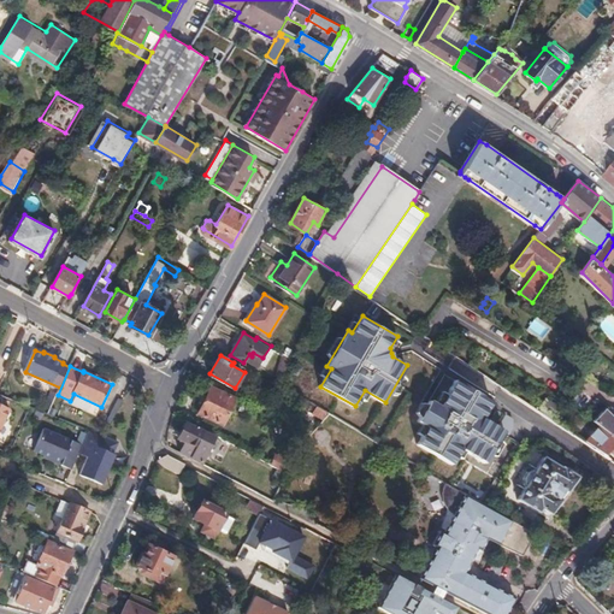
[(514,426),(514,418),(507,413),(499,426),(483,417),(493,400),(456,379),(441,406),(431,400),(419,420),(429,426),(418,443),(453,464),(461,448),(486,462),(505,430),(511,434),(514,426)]
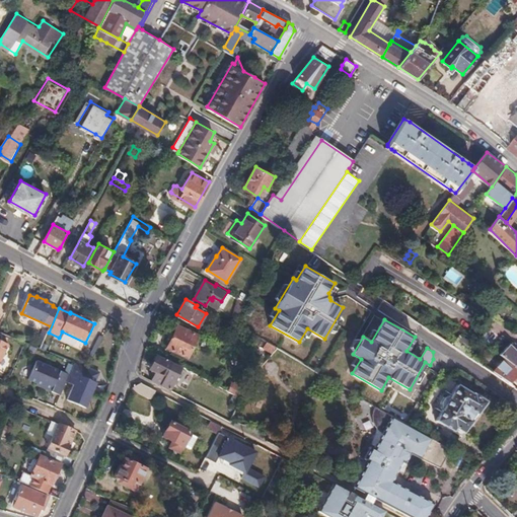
[(483,338),(487,330),(490,327),(481,320),(474,328),(472,330),(482,339),(483,338)]
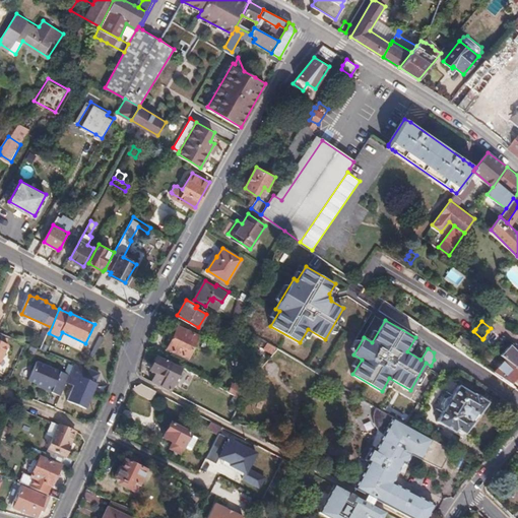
[(199,335),(179,326),(176,333),(173,331),(169,339),(172,341),(169,346),(189,355),(199,335)]
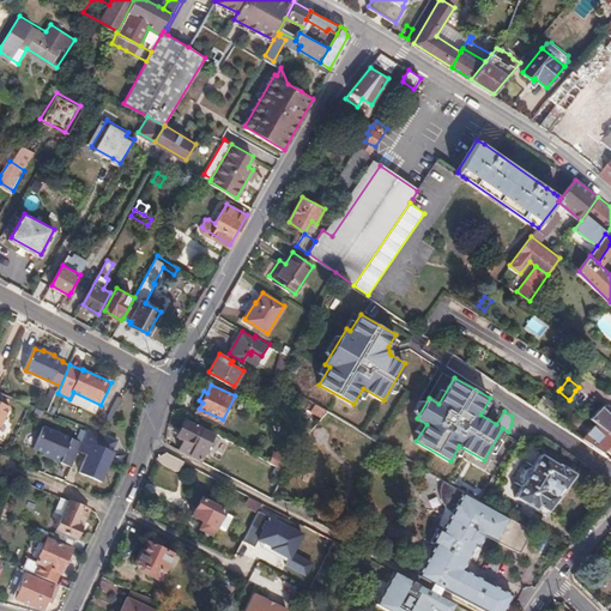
[(575,391),(570,399),(591,413),(596,405),(575,391)]
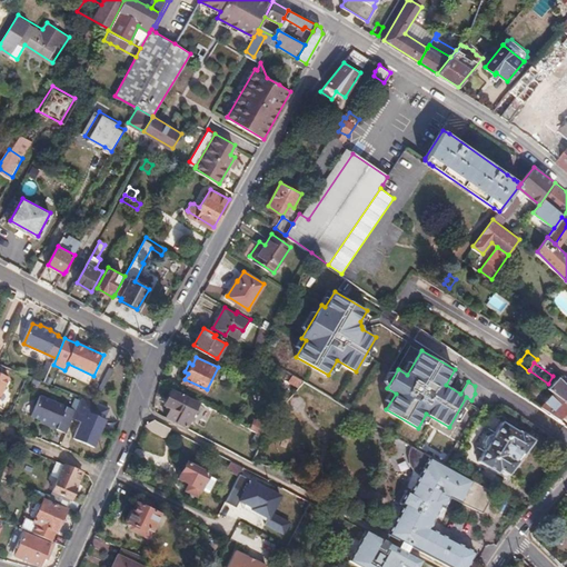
[(0,398),(10,376),(0,371),(0,398)]
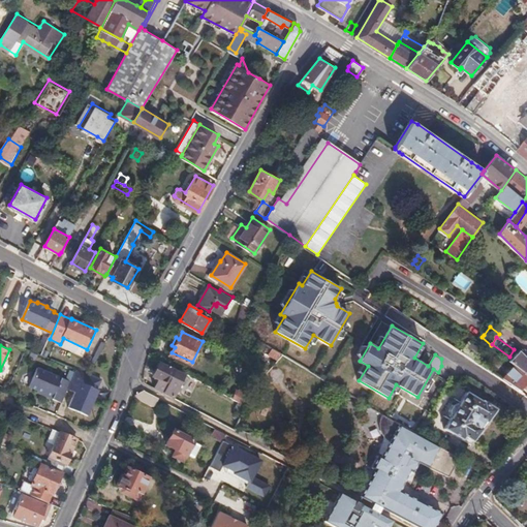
[(525,371),(526,370),(526,346),(525,345),(510,361),(525,371)]
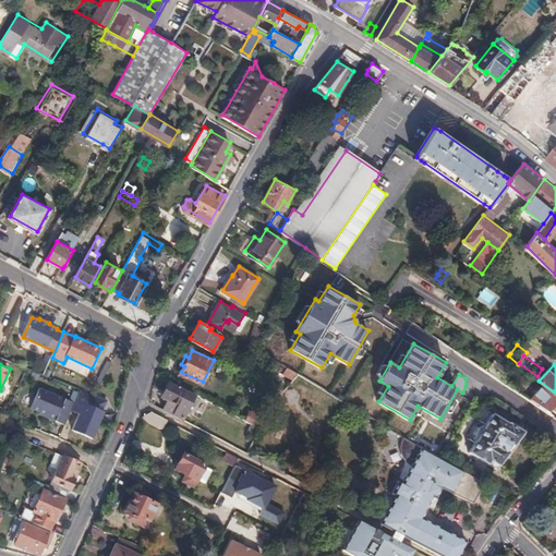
[(451,370),(444,382),(451,386),(459,374),(451,370)]
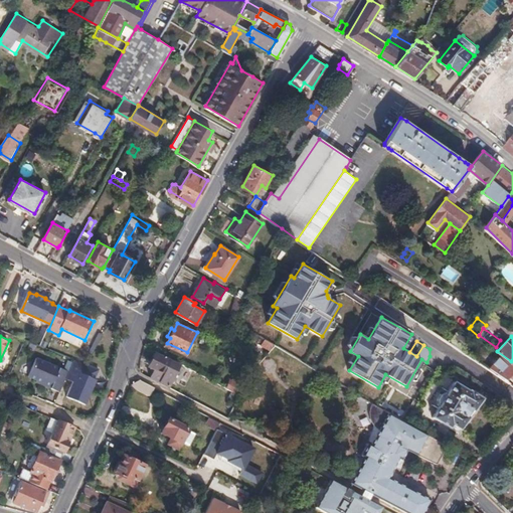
[(156,368),(152,376),(169,385),(180,365),(166,357),(167,355),(158,350),(157,353),(156,352),(150,364),(156,368)]
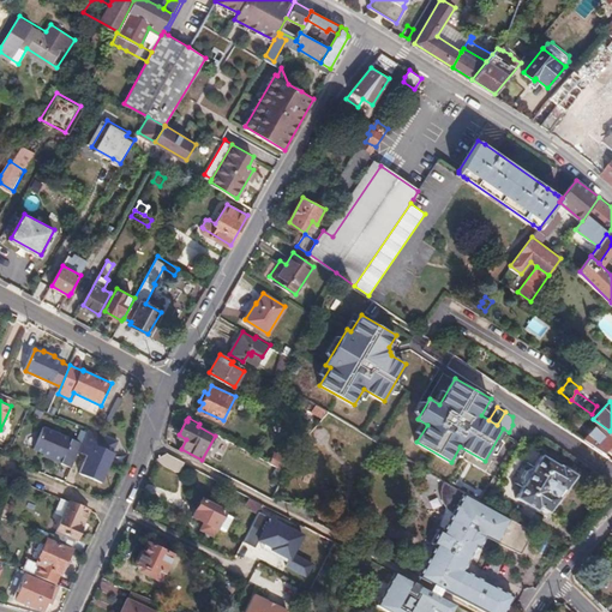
[(83,443),(45,426),(35,449),(46,453),(52,455),(51,457),(73,466),(81,450),(83,443)]
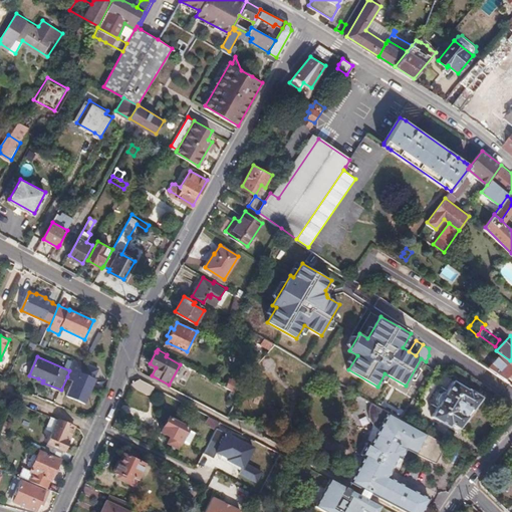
[(99,368),(75,358),(69,370),(67,376),(73,379),(78,381),(76,387),(71,385),(67,395),(85,403),(96,378),(95,378),(99,368)]
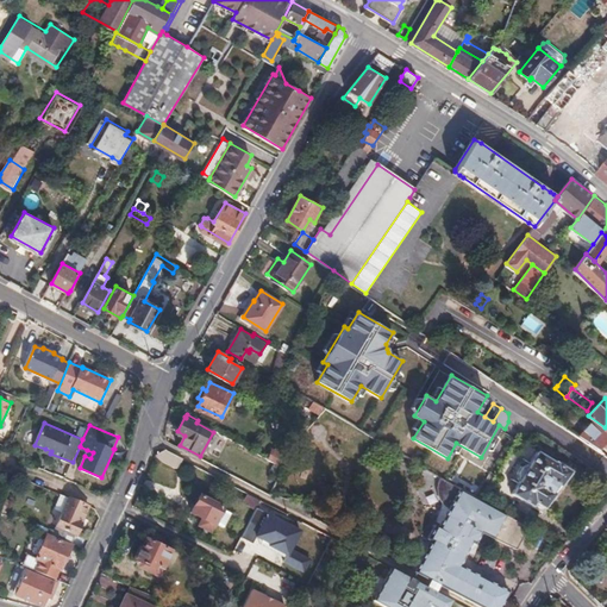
[(606,429),(605,427),(594,438),(606,450),(606,429)]
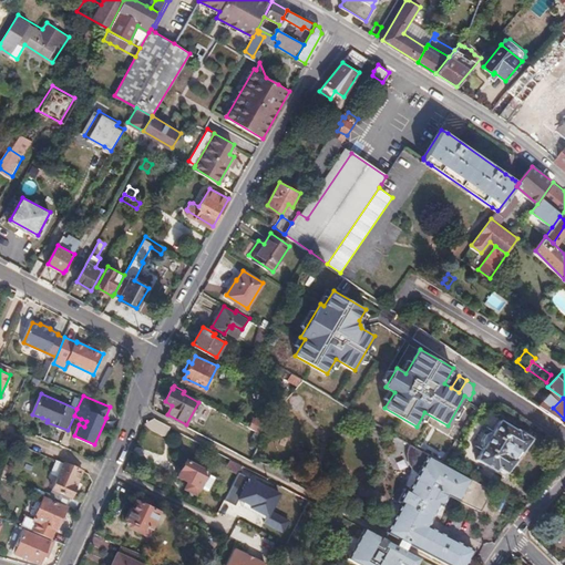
[(349,418),(355,410),(340,401),(336,410),(349,418)]
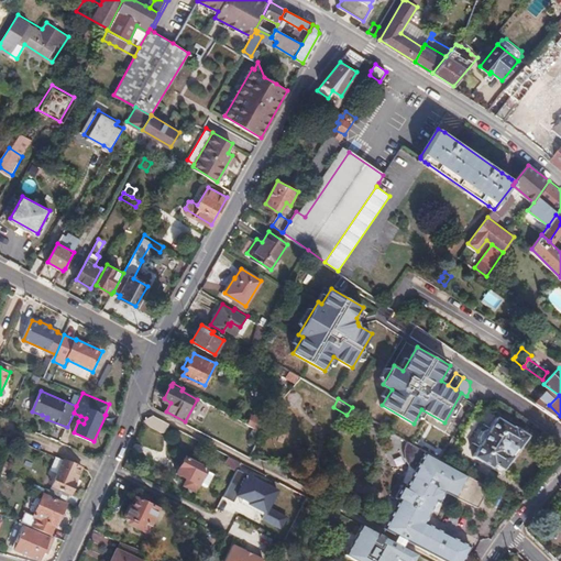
[(248,425),(262,432),(266,420),(254,414),(248,425)]
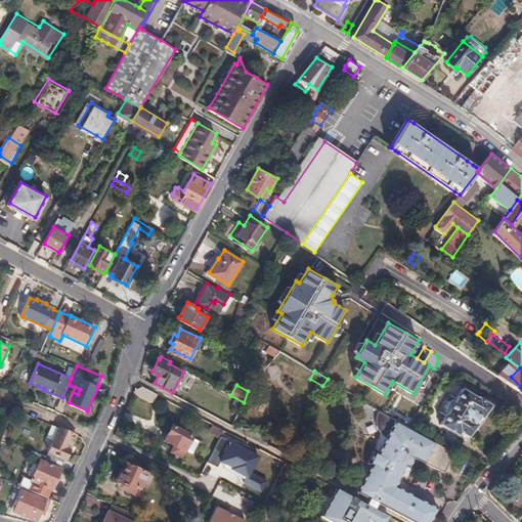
[(157,400),(160,395),(145,387),(136,392),(153,402),(157,400)]
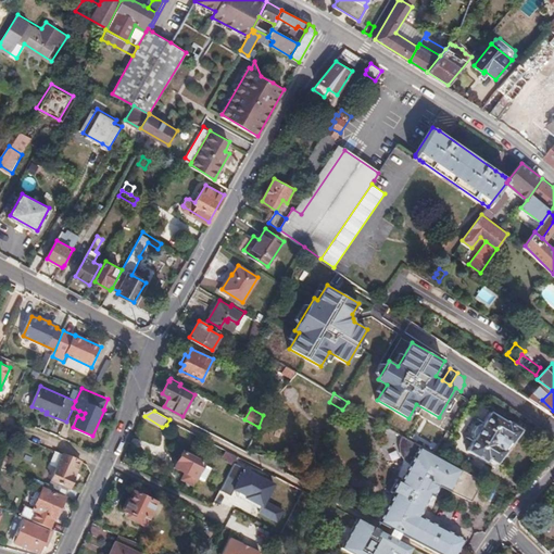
[(490,457),(498,463),(524,429),(508,420),(507,422),(492,412),(485,424),(482,424),(476,426),(473,430),(475,439),(468,450),(488,462),(490,457)]
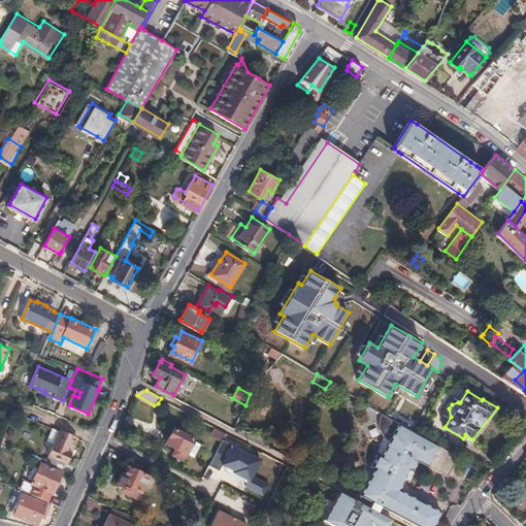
[(389,510),(399,490),(406,477),(409,478),(419,459),(429,438),(382,411),(380,419),(380,423),(381,429),(384,433),(388,437),(390,438),(382,456),(377,454),(371,465),(374,467),(361,494),(372,500),(373,501),(382,505),(389,510)]
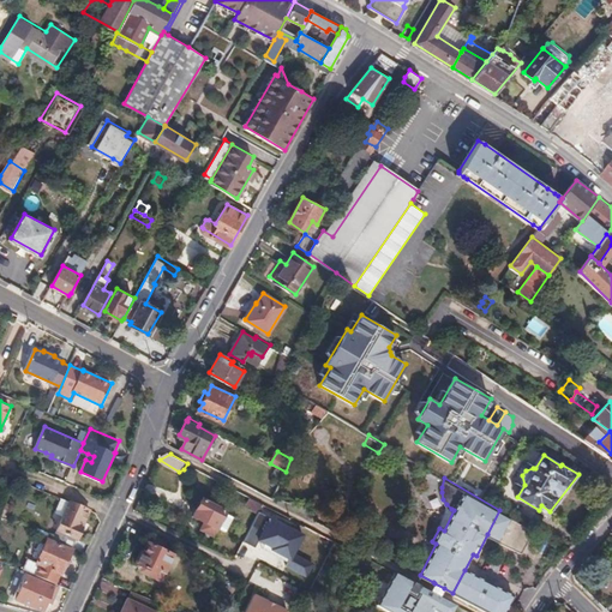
[(88,508),(59,495),(52,509),(64,515),(54,538),(73,546),(82,526),(79,525),(84,515),(87,517),(89,511),(85,510),(88,508)]
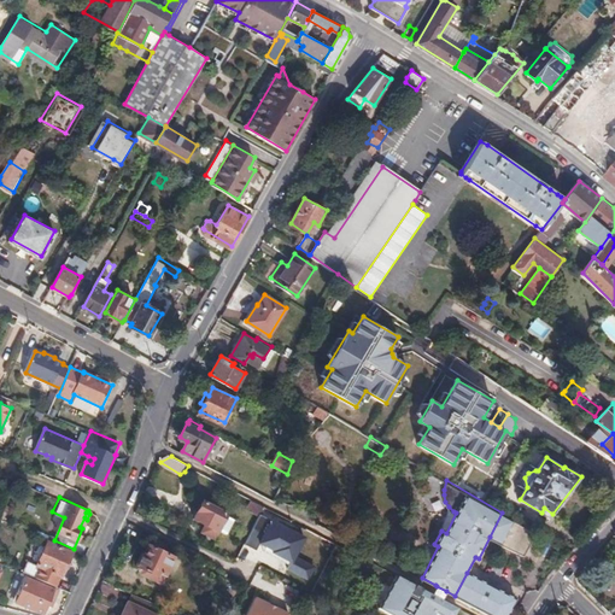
[(204,531),(216,538),(223,523),(228,526),(233,519),(227,515),(228,514),(204,501),(195,519),(208,525),(204,531)]
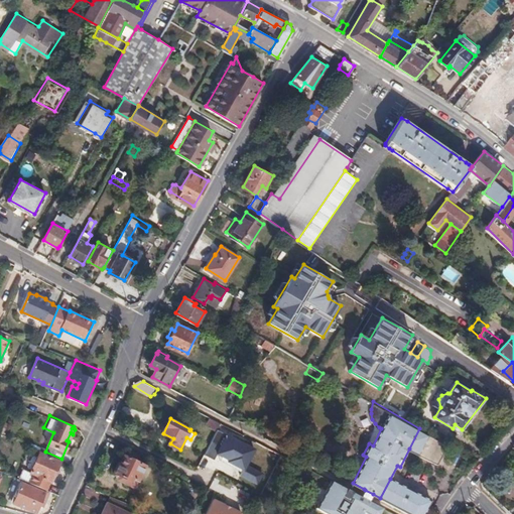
[(252,429),(258,433),(261,428),(254,424),(252,429)]
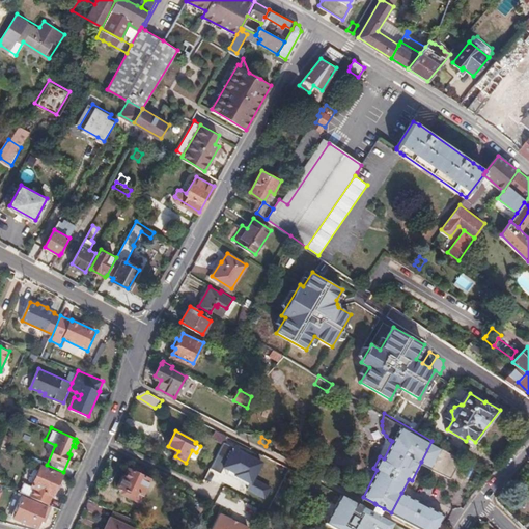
[(432,441),(421,462),(452,478),(464,457),(432,441)]
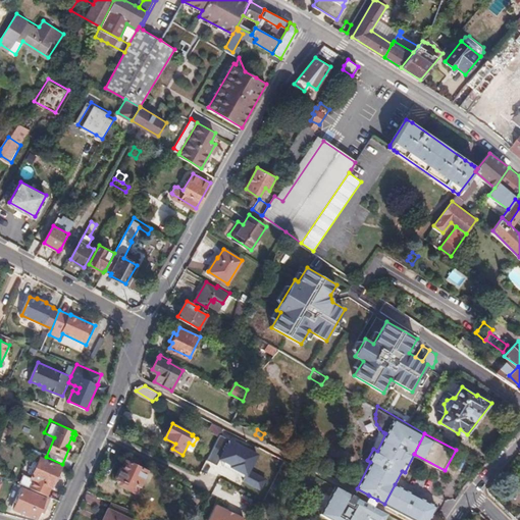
[(262,448),(257,457),(265,461),(263,466),(268,468),(270,464),(272,465),(277,456),(262,448)]
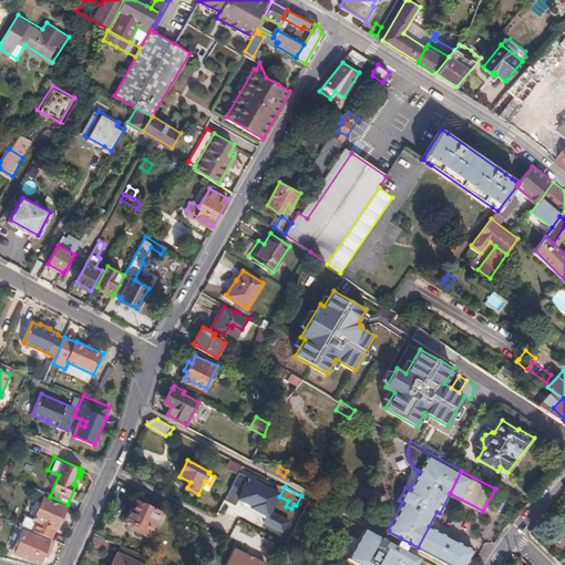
[(137,531),(147,536),(160,514),(153,512),(157,503),(144,495),(140,504),(137,503),(133,511),(131,510),(125,521),(140,528),(137,531)]
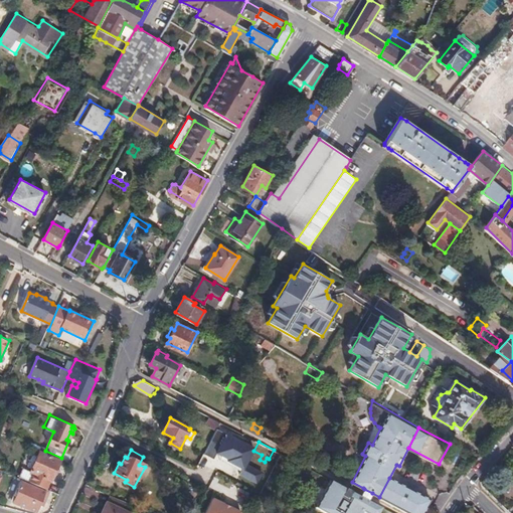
[(27,468),(23,477),(27,478),(46,487),(50,478),(51,478),(59,460),(39,451),(31,469),(27,468)]
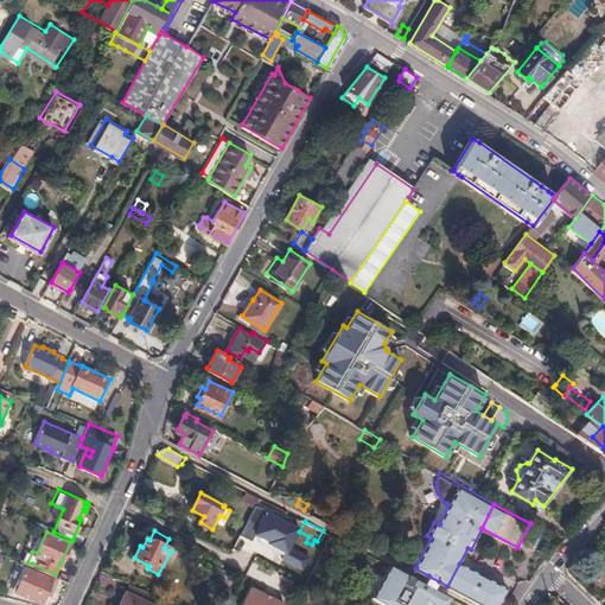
[(12,566),(0,561),(0,585),(2,586),(12,566)]
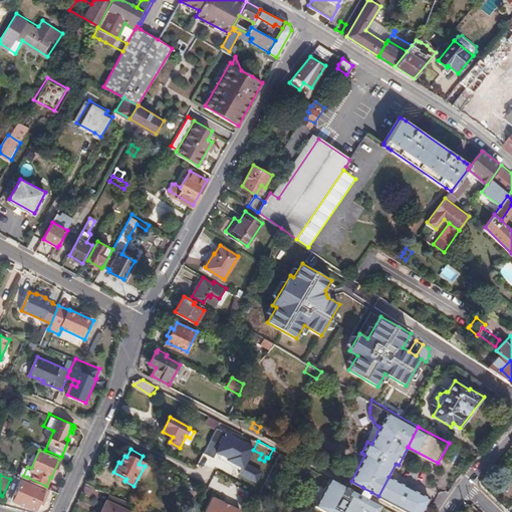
[(46,486),(27,477),(17,500),(24,503),(23,504),(37,510),(41,502),(44,495),(47,497),(51,488),(46,486)]
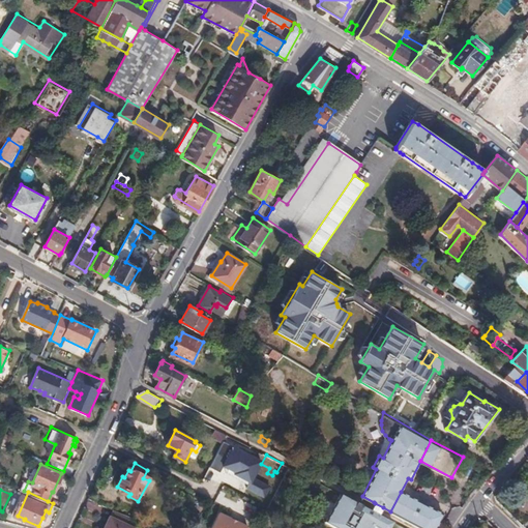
[(390,511),(421,527),(436,527),(443,515),(401,492),(390,511)]
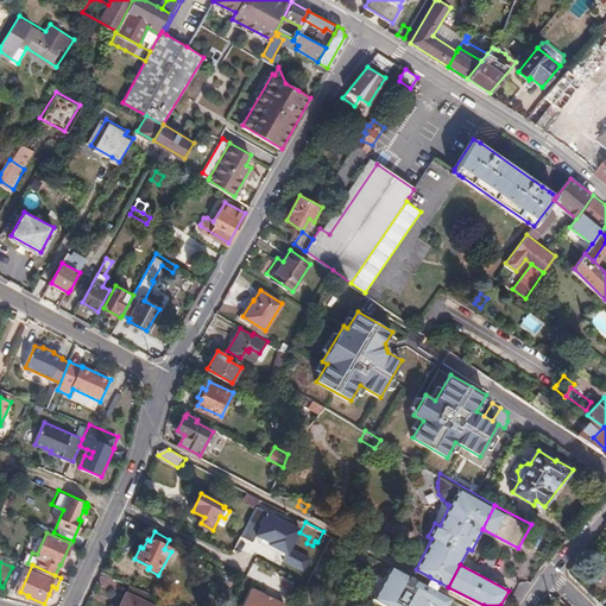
[(428,605),(431,601),(439,605),(448,605),(453,598),(435,589),(425,584),(392,567),(376,599),(387,605),(428,605)]
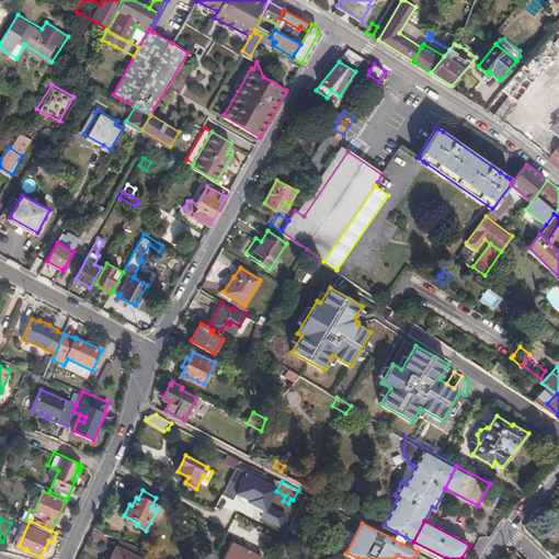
[(406,537),(396,532),(395,535),(392,538),(401,544),(403,539),(406,537)]
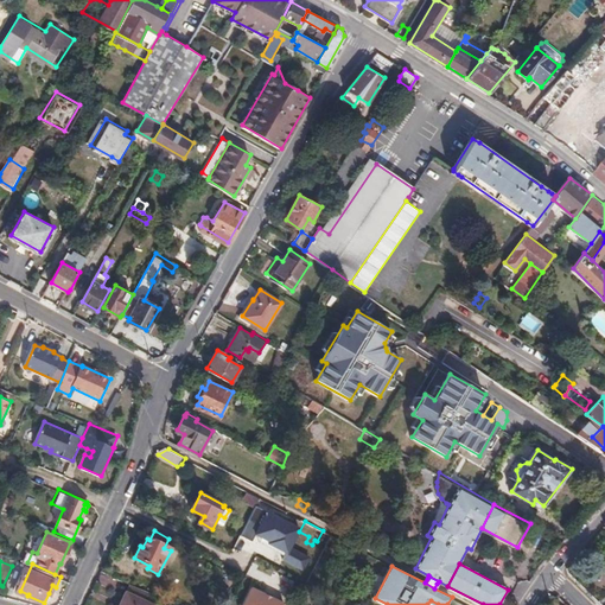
[(288,604),(290,603),(253,585),(242,604),(288,604)]
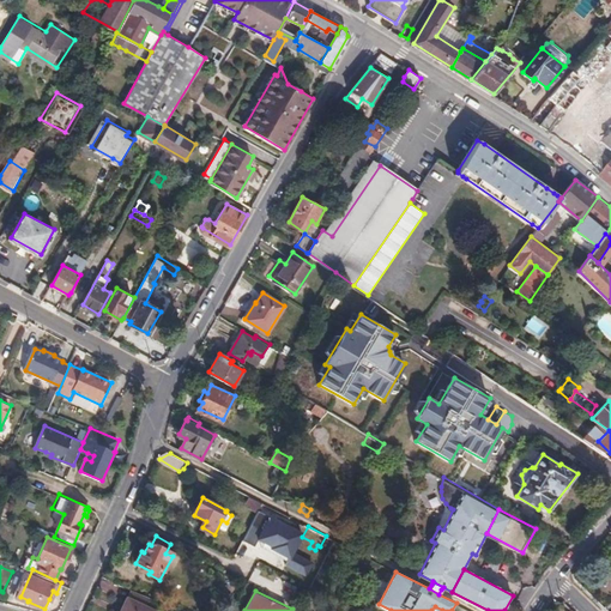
[(150,610),(151,610),(156,600),(132,592),(122,610),(150,610)]
